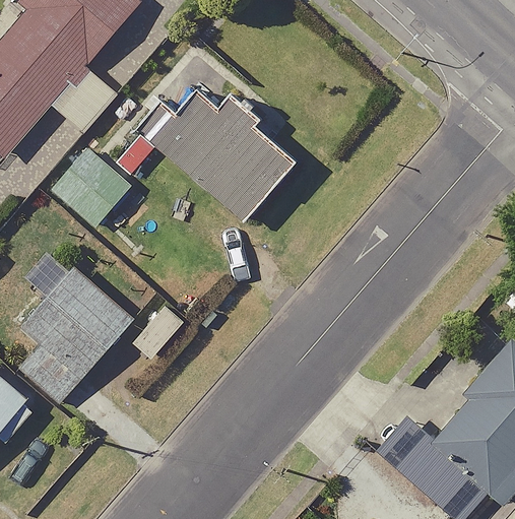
[(140,2),(137,0),(18,0),(17,1),(25,9),(0,38),(0,155),(4,159),(51,106),(84,68),(140,2)]
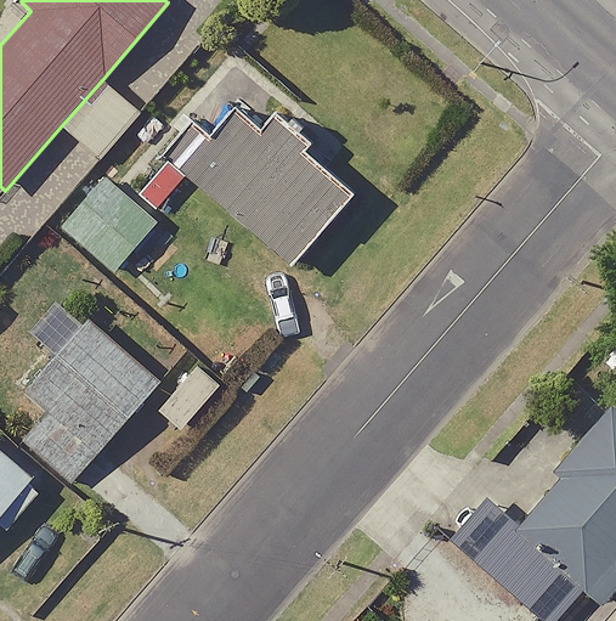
[(101,82),(61,126),(99,159),(137,113),(101,82)]
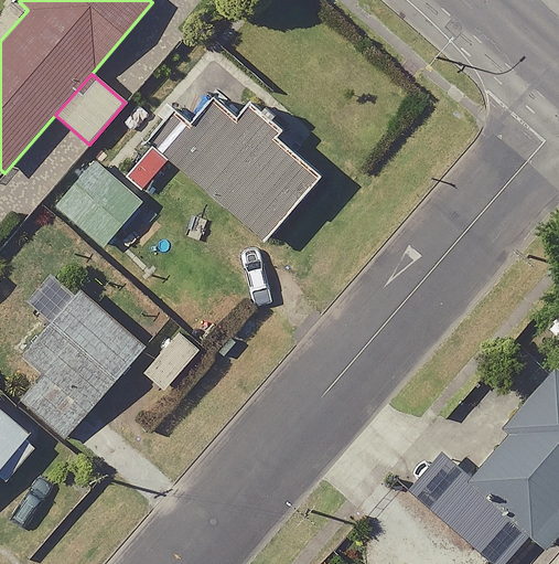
[(267,243),(321,179),(275,140),(281,131),(249,104),(237,118),(214,98),(191,125),(175,112),(149,144),(267,243)]
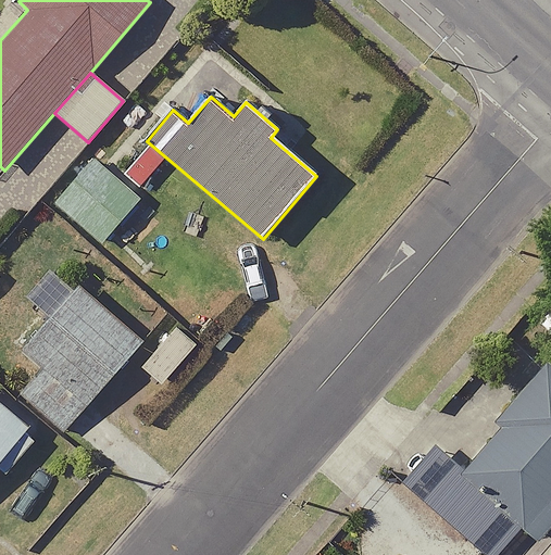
[(141,198),(92,156),(53,202),(101,243),(141,198)]
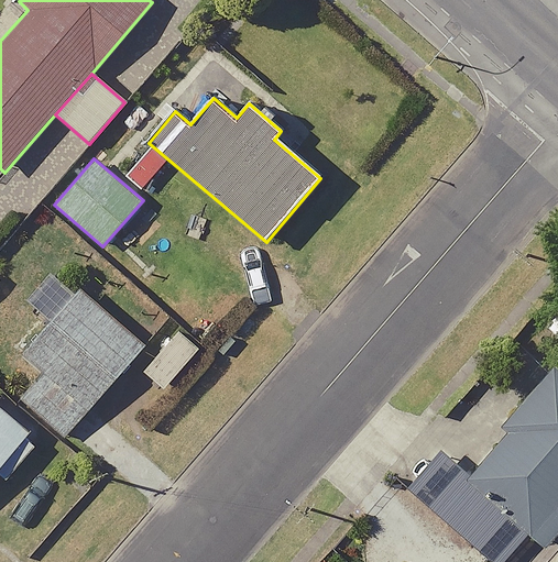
[(50,322),(75,295),(51,273),(25,300),(50,322)]
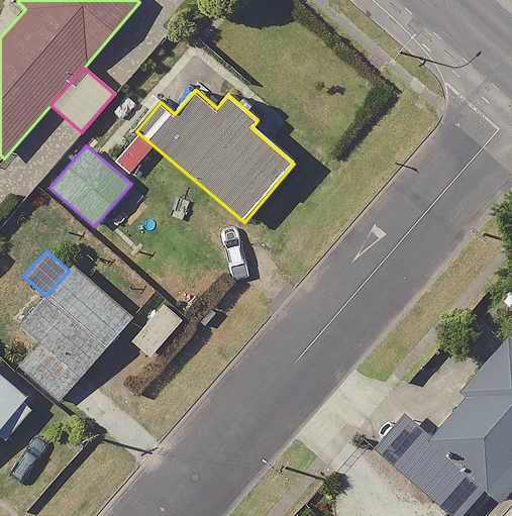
[(130,318),(72,267),(69,271),(45,296),(19,325),(38,342),(17,366),(57,401),(130,318)]
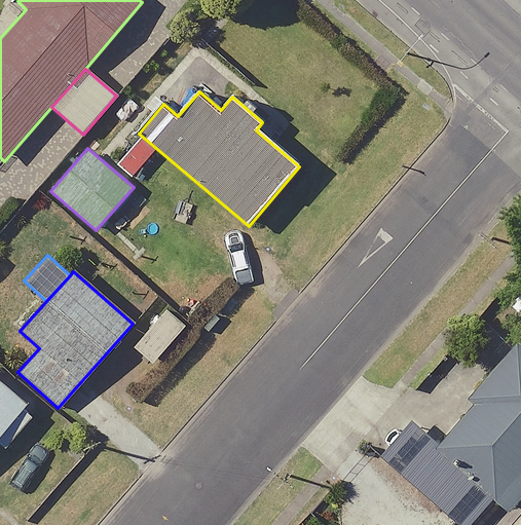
[(185,325),(165,308),(135,345),(154,362),(185,325)]
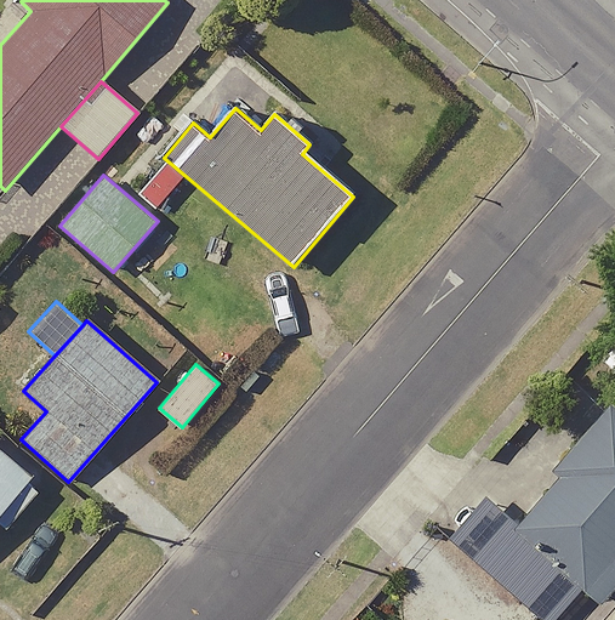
[(614,414),(604,407),(550,471),(557,477),(518,523),(512,529),(581,590),(599,604),(614,586),(614,414)]
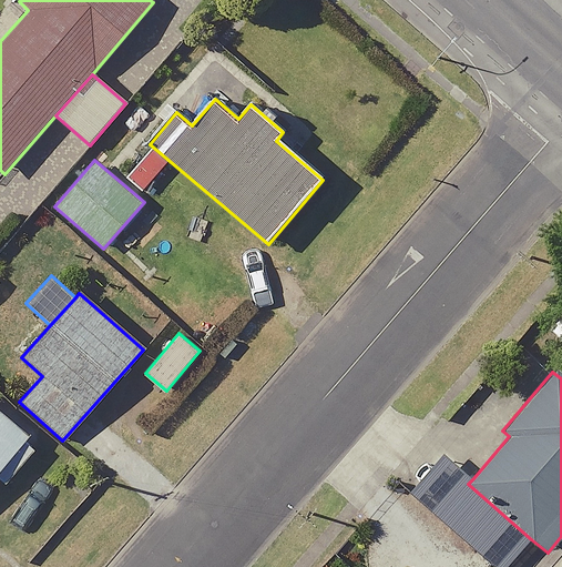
[(0,474),(32,437),(0,409),(0,474)]
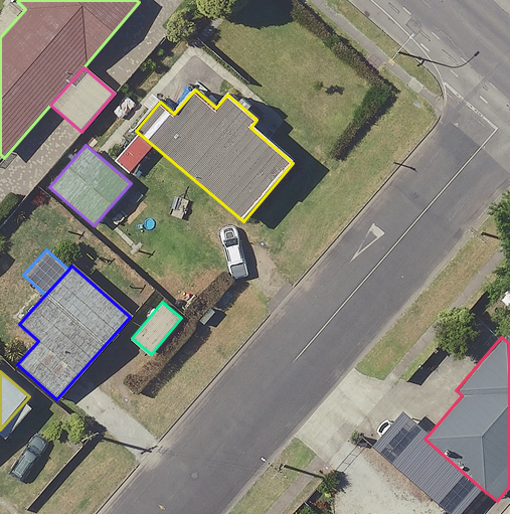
[(452,513),(460,513),(482,489),(425,439),(430,434),(403,410),(372,446),(452,513)]
